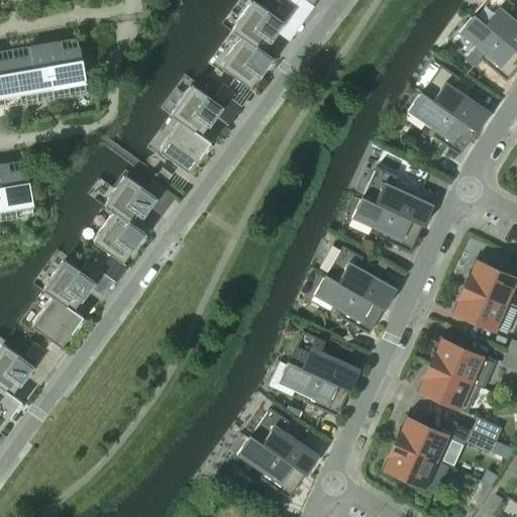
[(294,6),(284,0),(283,0),(280,5),(289,12),(294,6)]
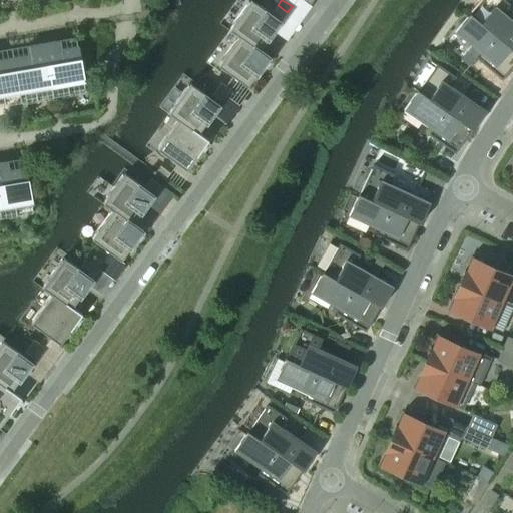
[(512,21),(502,12),(509,4),(504,0),(481,0),(470,14),(512,50),(512,21)]
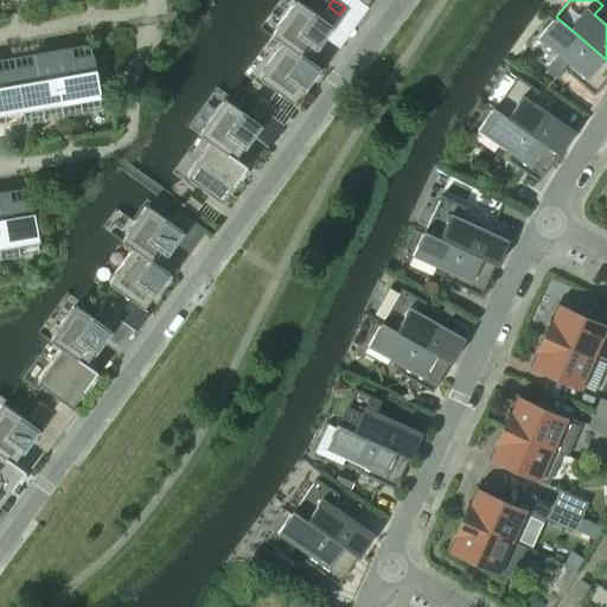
[(307,59),(331,26),(296,1),(270,37),(282,45),(283,44),(306,61),(307,59)]
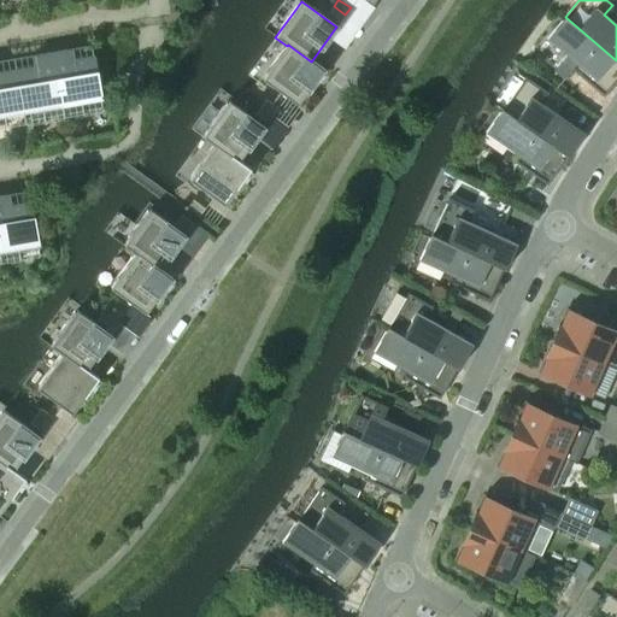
[(345,15),(334,6),(328,13),(340,23),(345,15)]
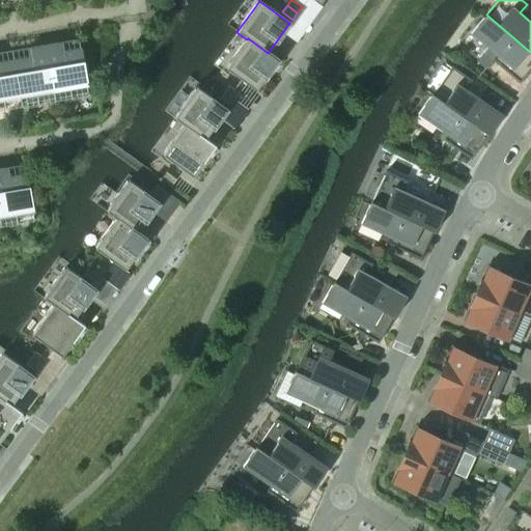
[(530,68),(530,52),(486,15),(471,33),(497,55),(492,60),(519,83),(530,68)]
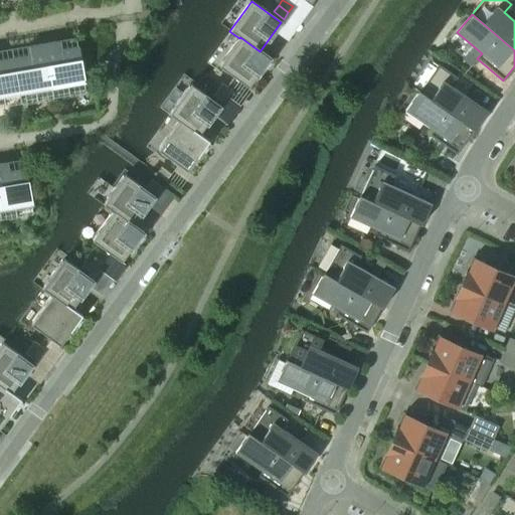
[(248,88),(270,57),(261,50),(260,51),(240,37),(239,38),(218,66),(248,88)]
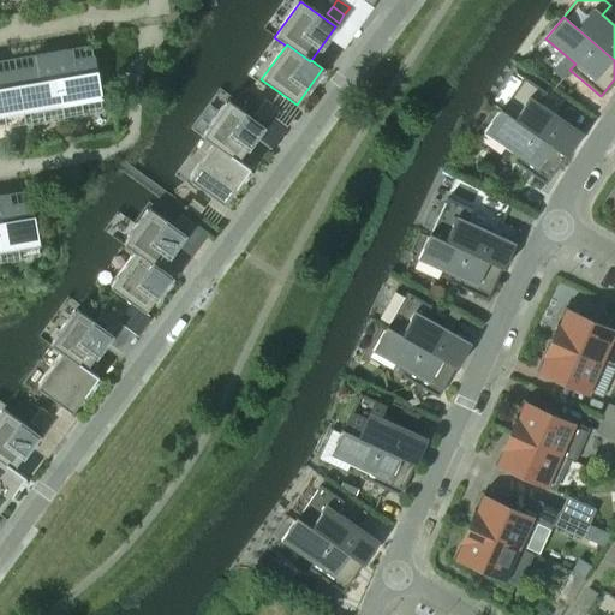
[(102,107),(94,58),(73,61),(71,49),(52,53),(63,114),(102,107)]
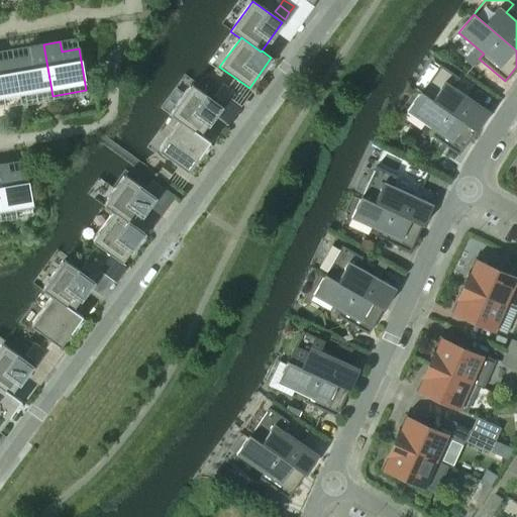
[(53,96),(43,44),(27,46),(29,57),(13,60),(20,101),(53,96)]
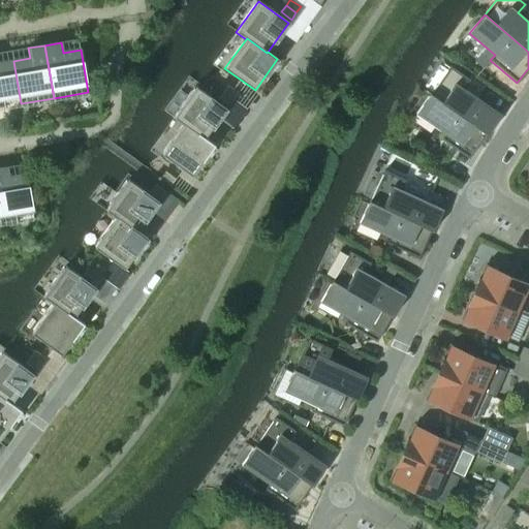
[(21,103),(13,61),(0,63),(0,106),(5,106),(3,97),(18,95),(20,104),(21,103)]
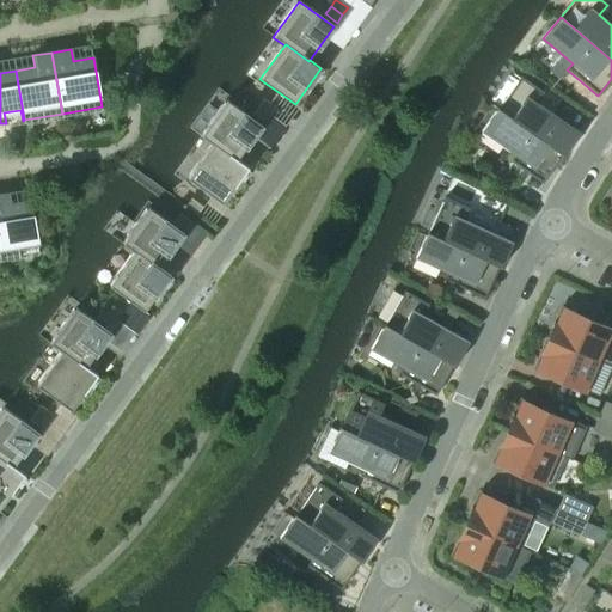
[(579,133),(536,103),(544,92),(520,77),(497,109),(563,154),(579,133)]
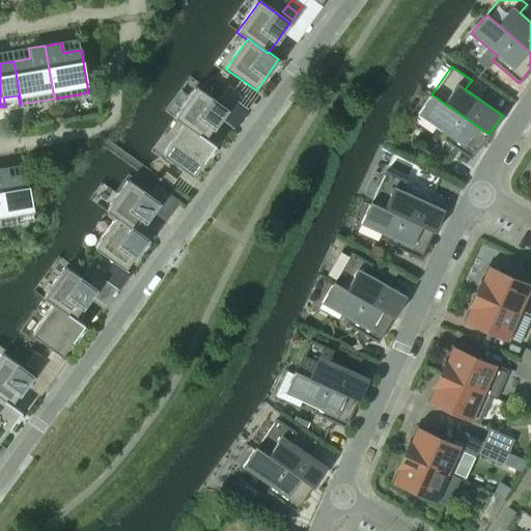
[(233,100),(239,93),(228,86),(224,92),(233,100)]
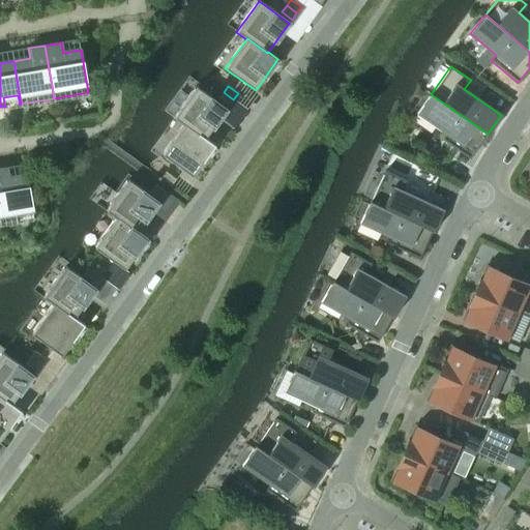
[(205,138),(227,109),(196,87),(174,118),(183,125),(184,124),(204,139),(205,138)]
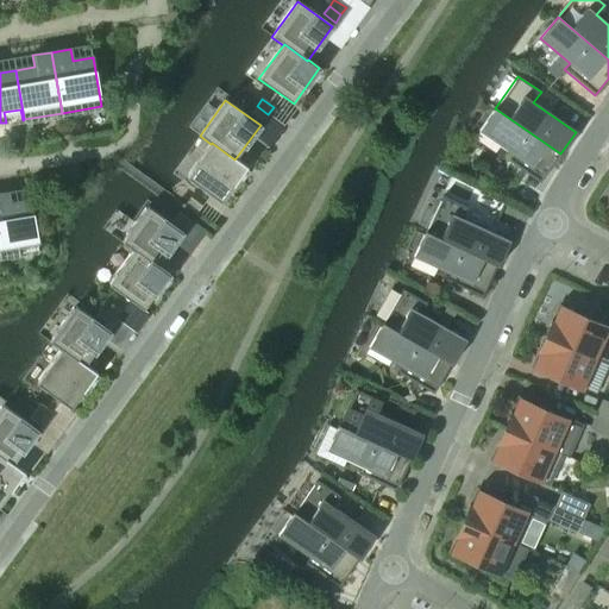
[(268,114),(257,106),(251,113),(263,121),(268,114)]
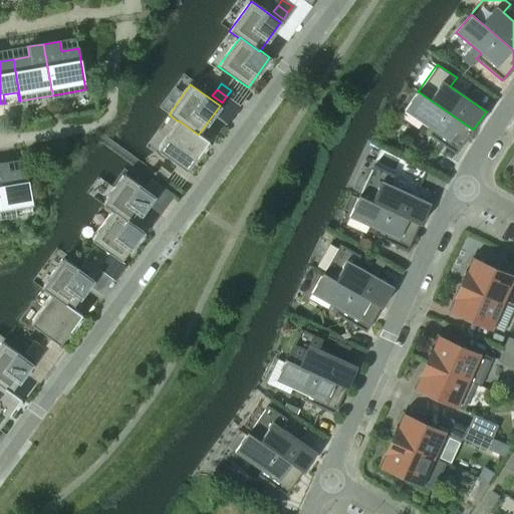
[(473,130),(418,91),(405,110),(431,129),(427,135),(456,154),(473,130)]
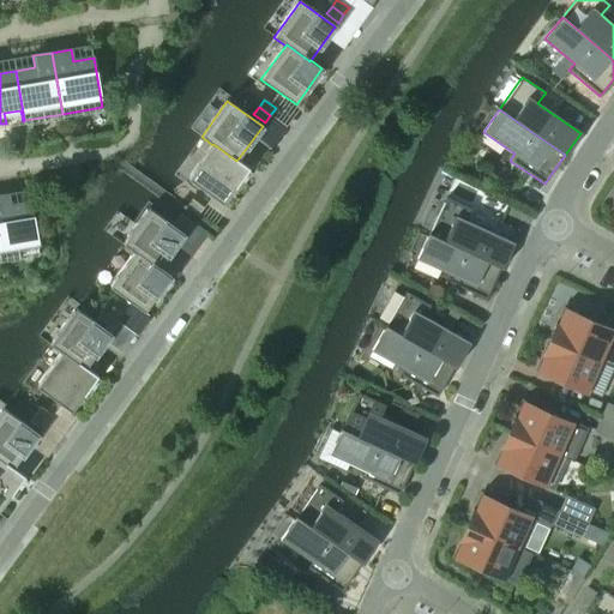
[(223,205),(250,168),(238,160),(236,161),(214,144),(212,145),(188,179),(223,205)]
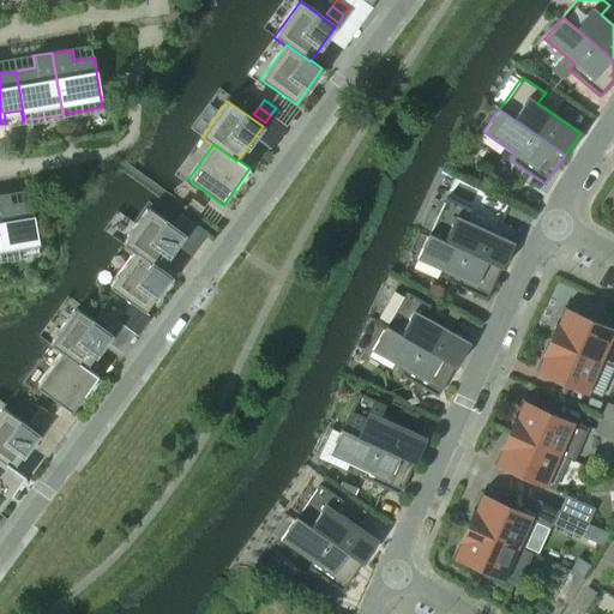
[(37,241),(30,203),(10,206),(7,194),(0,194),(0,258),(19,256),(18,245),(37,241)]
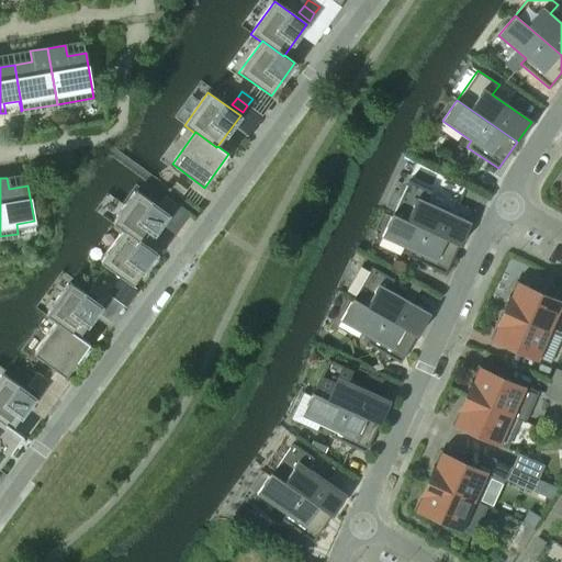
[(470,222),(427,202),(431,191),(408,180),(393,214),(459,245),(470,222)]
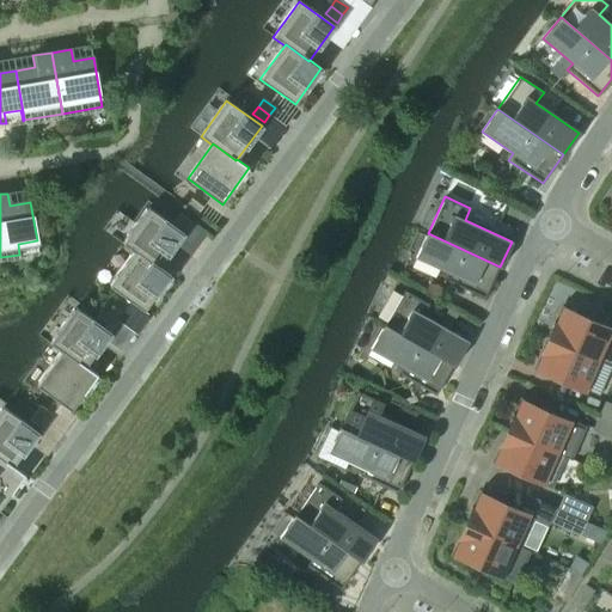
[(202,207),(190,199),(185,206),(197,214),(202,207)]
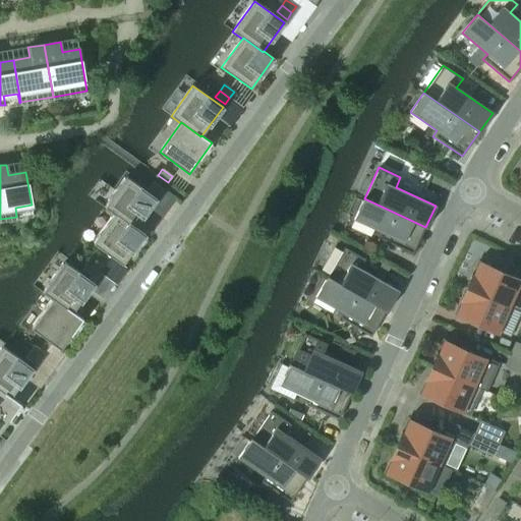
[(135,227),(156,198),(126,177),(104,208),(114,215),(115,214),(134,228),(135,227)]
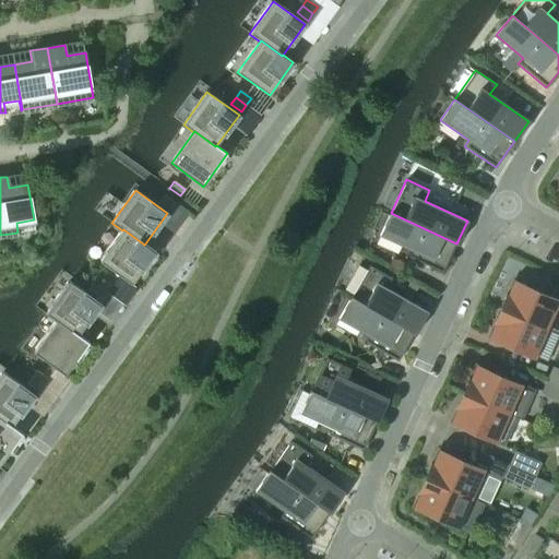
[(169,210),(175,203),(164,195),(159,202),(169,210)]
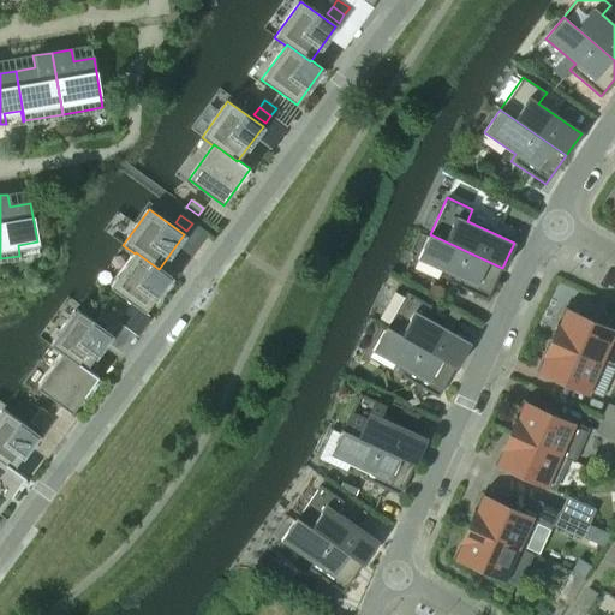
[(502,268),(430,234),(418,258),(453,275),(449,282),(487,300),(502,268)]
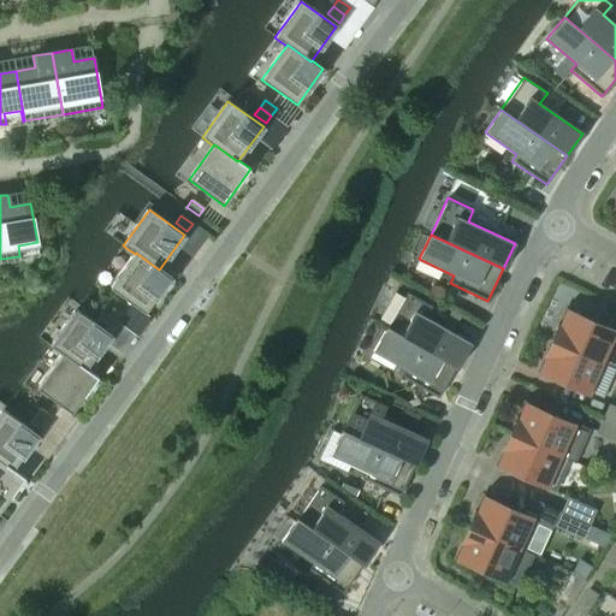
[(171,278),(160,268),(159,270),(136,253),(135,254),(110,288),(144,313),(171,278)]
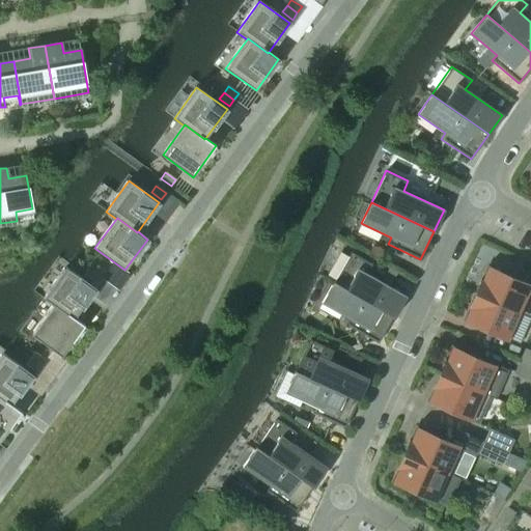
[(406,296),(366,274),(372,263),(351,252),(334,282),(393,316),(406,296)]
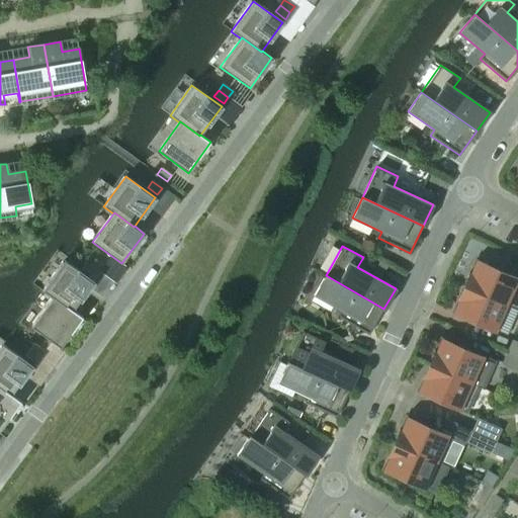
[(105,266),(95,259),(90,265),(100,272),(105,266)]
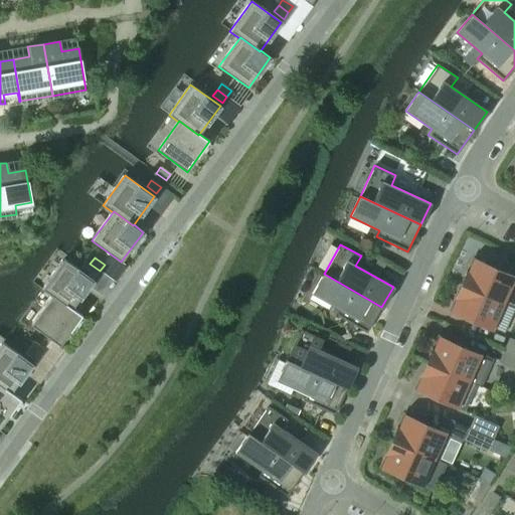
[(72,309),(93,281),(63,259),(41,289),(51,296),(52,295),(71,309),(72,309)]
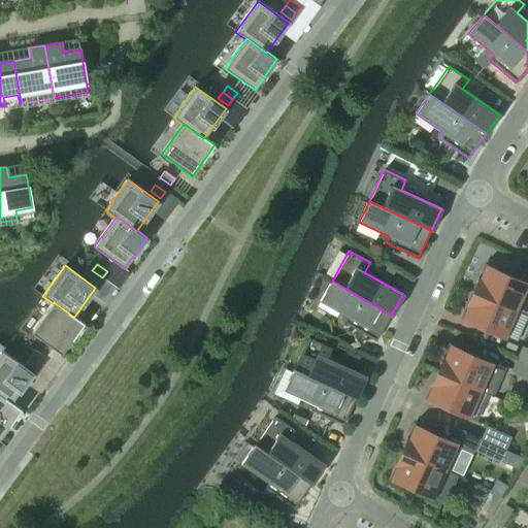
[(527,314),(527,285),(483,265),(471,291),(527,316),(527,314)]
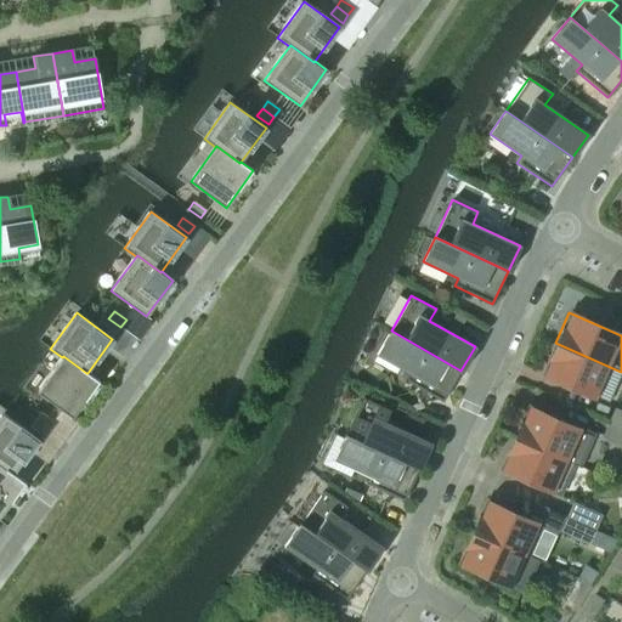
[(120,327),(108,318),(103,326),(116,334),(120,327)]
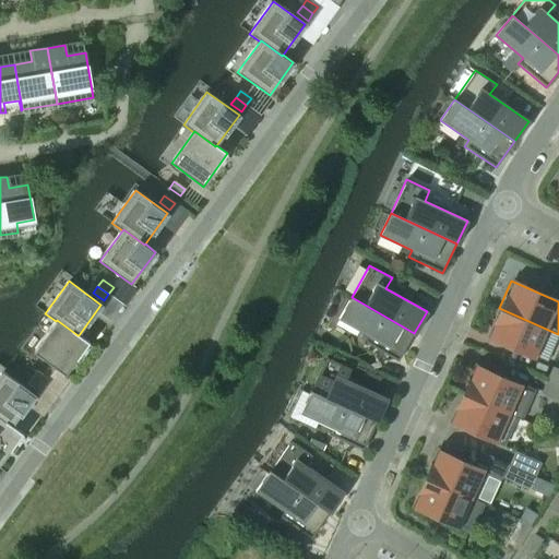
[(414,333),(352,297),(339,318),(369,336),(366,342),(397,361),(414,333)]
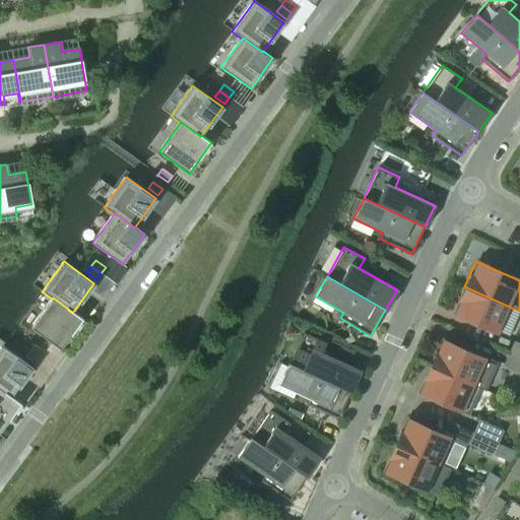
[(497,331),(508,307),(519,312),(519,311),(464,286),(453,312),(497,331)]
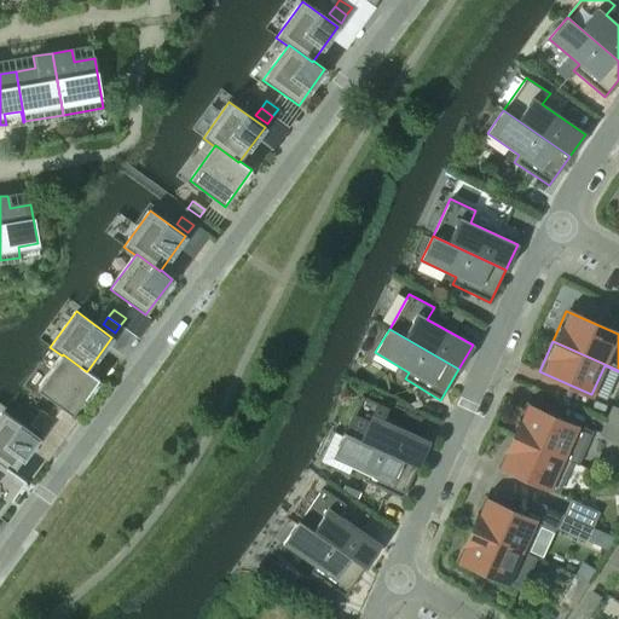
[(73,416),(98,380),(87,371),(86,371),(63,354),(62,356),(38,391),(73,416)]
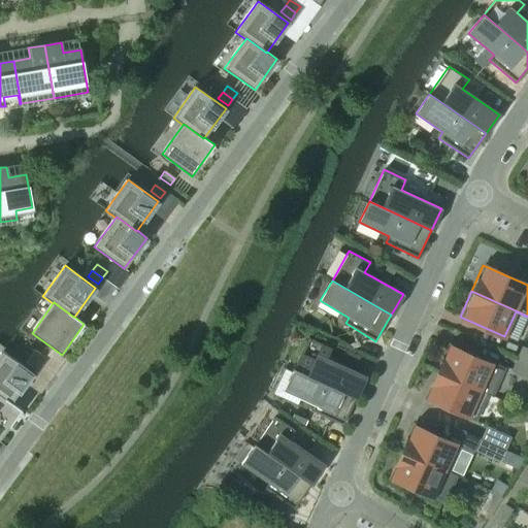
[(366,376),(326,358),(330,348),(308,337),(294,368),(356,397),(366,376)]
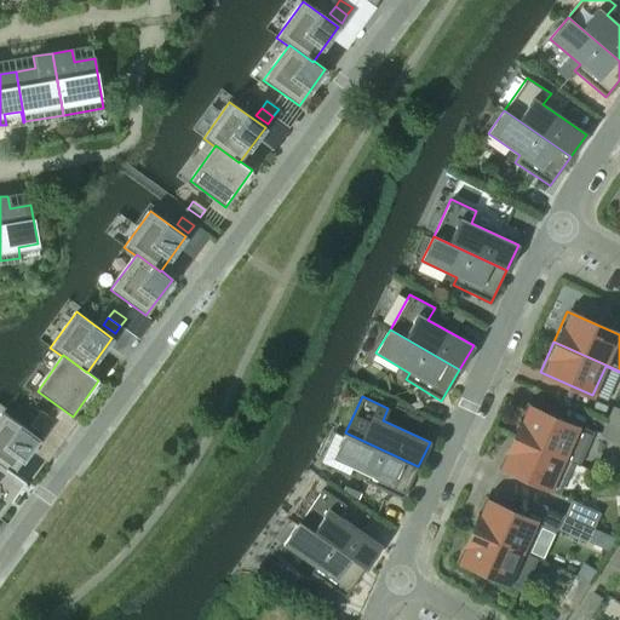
[(591,435),(526,406),(512,436),(578,465),(591,435)]
